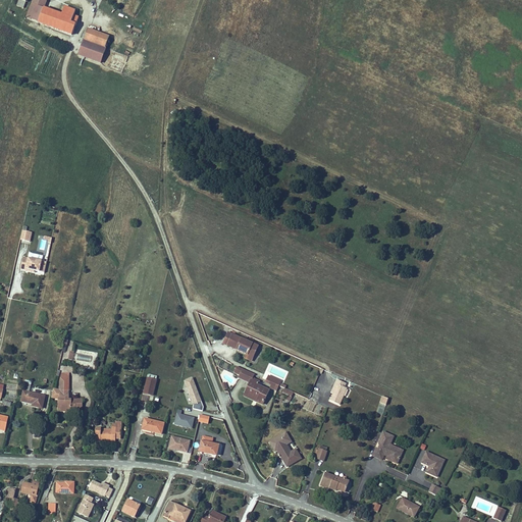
[(28,0),(18,0),(16,7),(23,10),(28,0)]
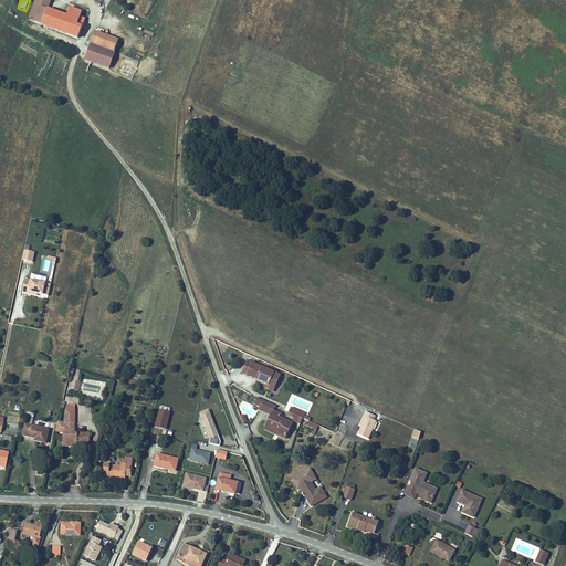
[(34,3),(28,19),(76,39),(81,29),(84,20),(79,18),(81,12),(70,8),(65,17),(46,9),(34,3)]
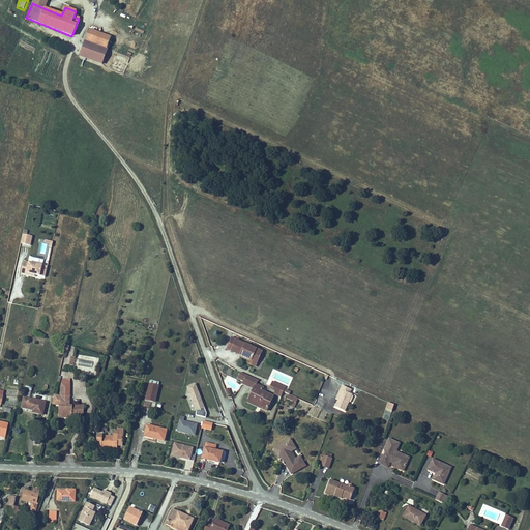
[(89,30),(86,37),(93,40),(96,33),(89,30)]
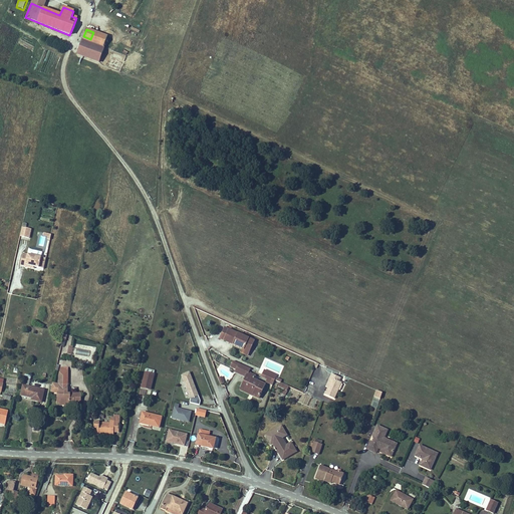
[(83,36),(76,53),(100,62),(105,50),(103,49),(105,45),(101,44),(107,37),(93,32),(90,39),(83,36)]
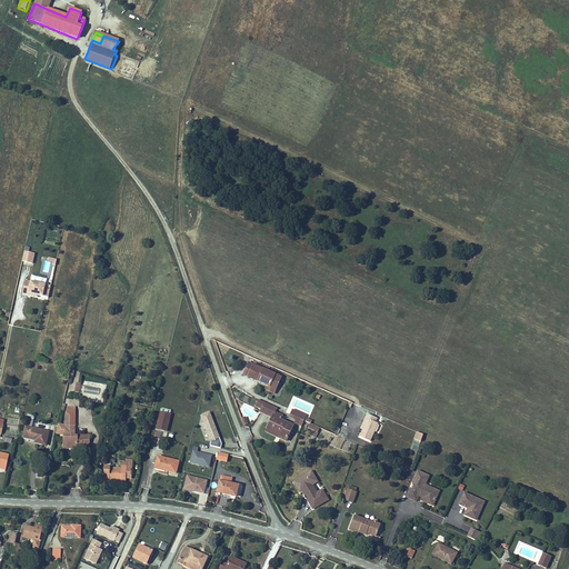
[(25,252),(22,261),(32,263),(35,255),(25,252)]
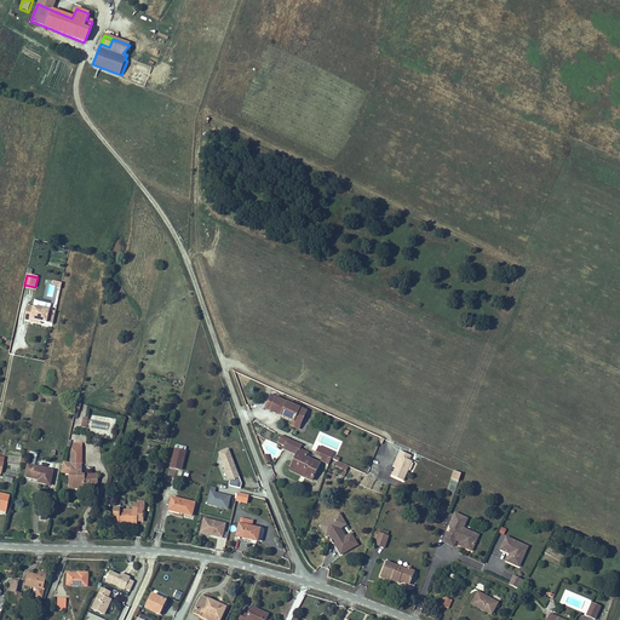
[(51,281),(47,296),(55,298),(57,290),(59,291),(62,283),(51,281)]
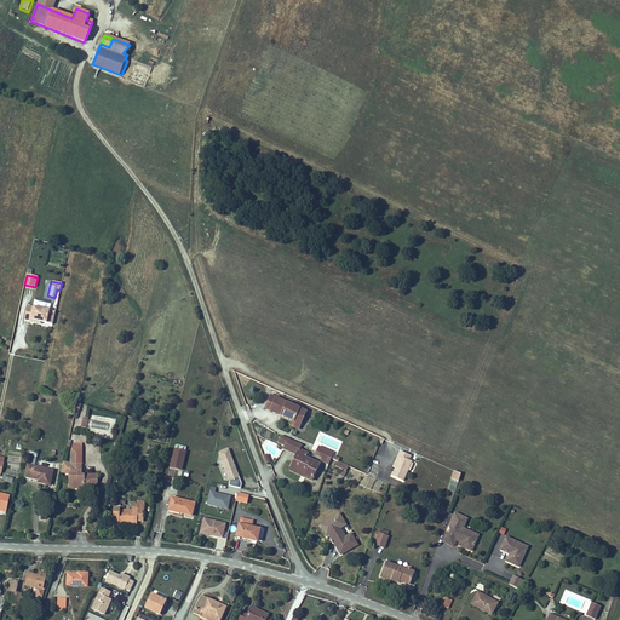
[(35,300),(34,306),(50,310),(51,304),(35,300)]
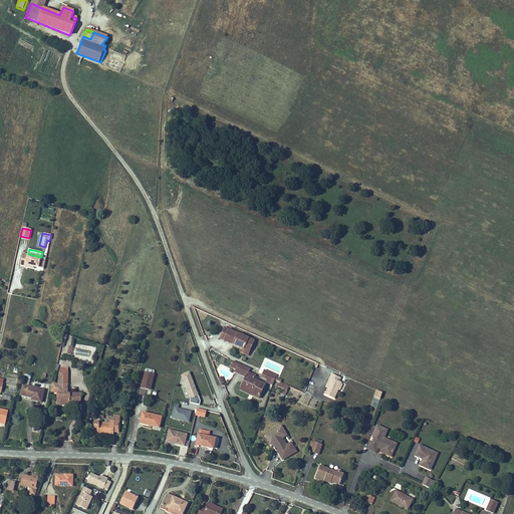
[(39,268),(41,257),(23,253),(20,266),(25,267),(26,265),(34,267),(39,268)]
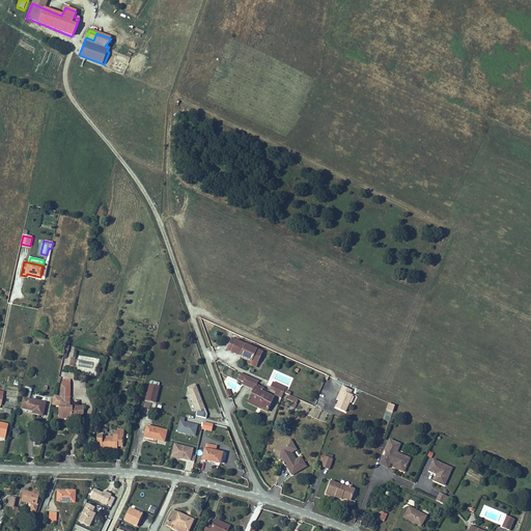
[(236,340),(232,338),(227,350),(231,352),(236,340)]
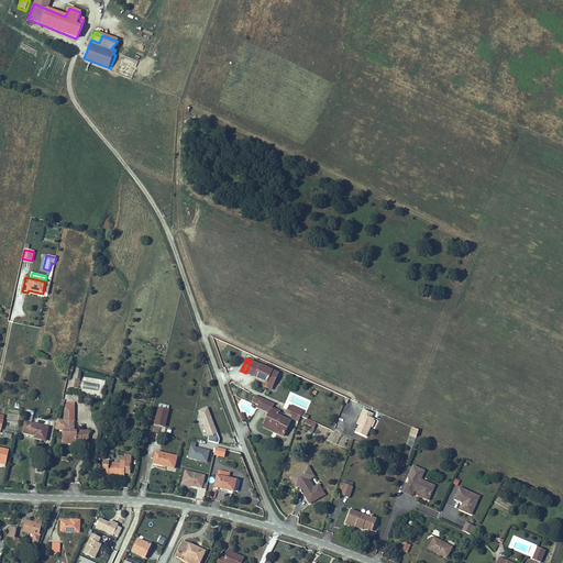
[(278,374),(251,361),(245,373),(266,383),(273,385),(278,374)]
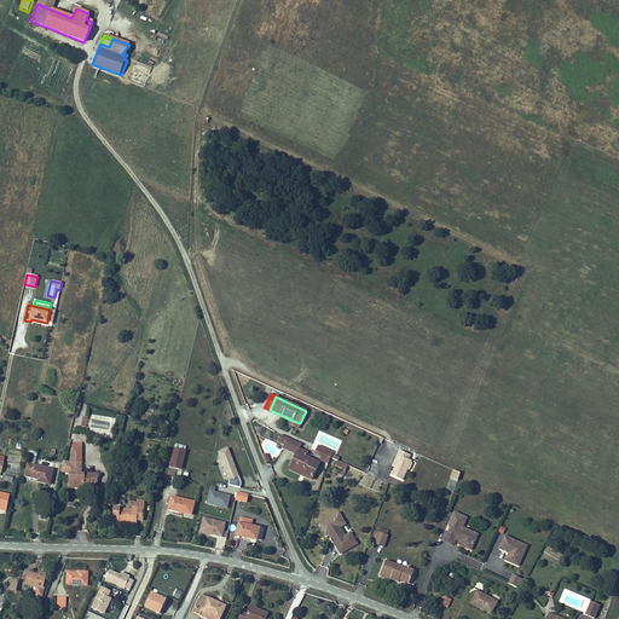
[(299,449),(301,444),(281,435),(277,441),(284,445),(283,447),(296,453),(291,466),(306,472),(304,476),(312,480),(319,463),(305,457),(307,452),(299,449)]
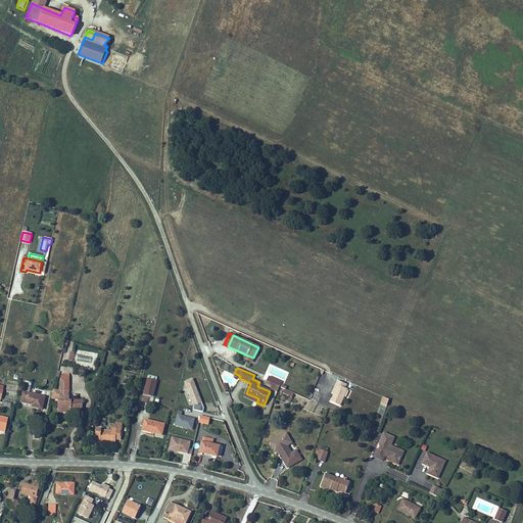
[(59,391),(53,390),(51,398),(58,400),(58,411),(70,411),(70,410),(76,410),(76,409),(82,409),(82,402),(78,402),(78,401),(68,401),(69,379),(63,379),(64,374),(62,374),(59,382),(59,391)]
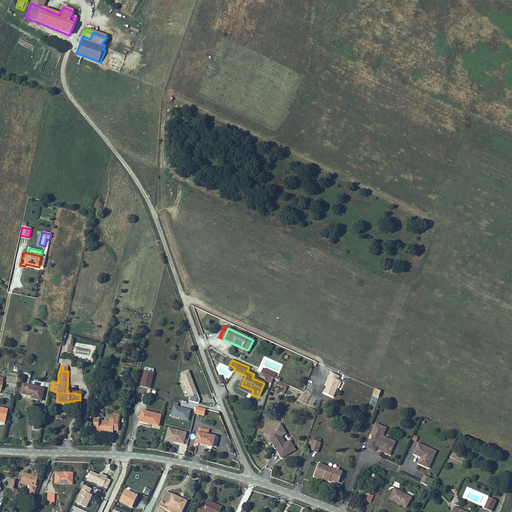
[(145,371),(141,386),(150,388),(153,373),(152,373),(153,370),(146,368),(145,371)]
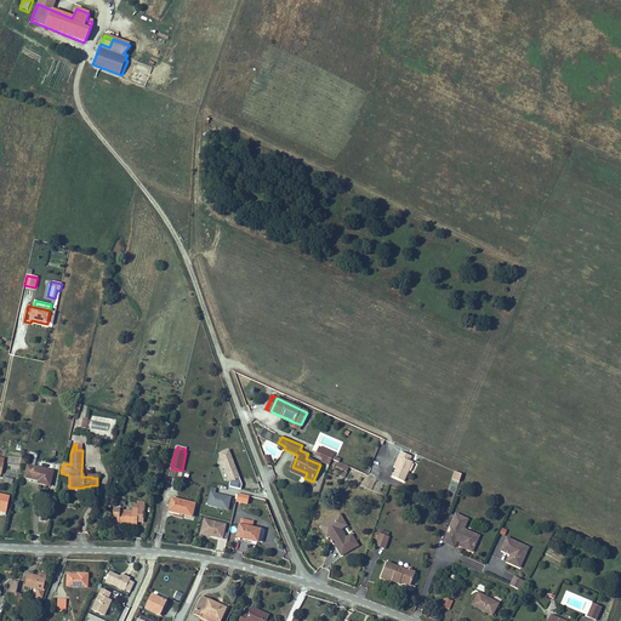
[(317,453),(331,459),(334,454),(319,448),(317,453)]
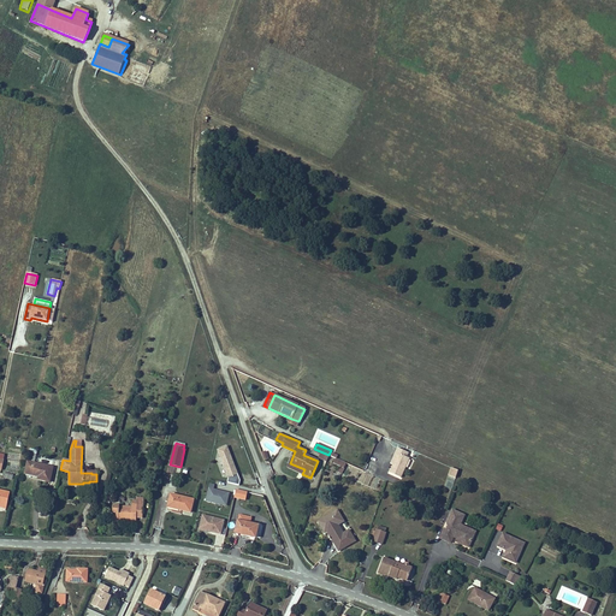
[(229,479),(237,475),(226,446),(217,451),(229,479)]
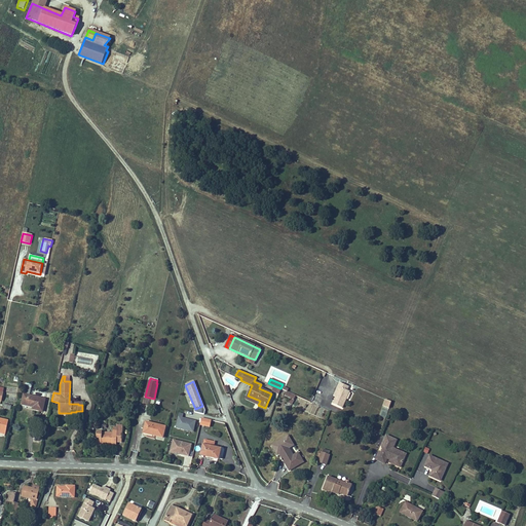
[(272,391),(278,393),(280,388),(268,383),(268,385),(274,388),(272,391)]
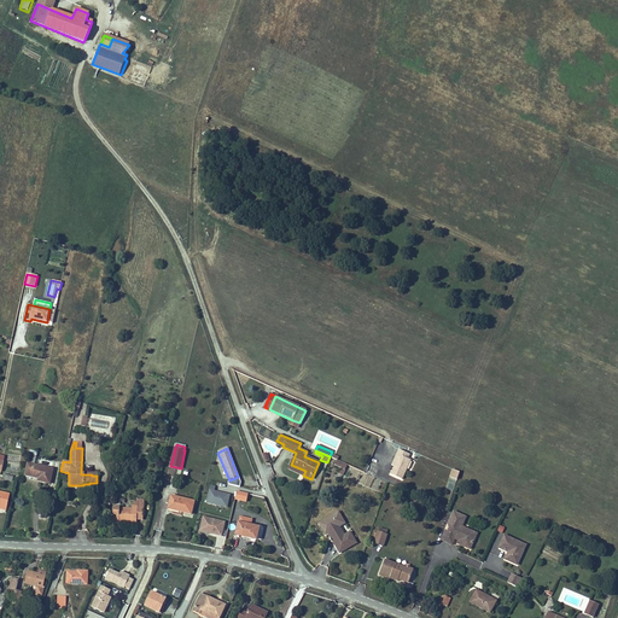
[(391,474),(402,479),(410,460),(408,459),(409,454),(400,450),(397,455),(400,455),(395,465),(391,474)]
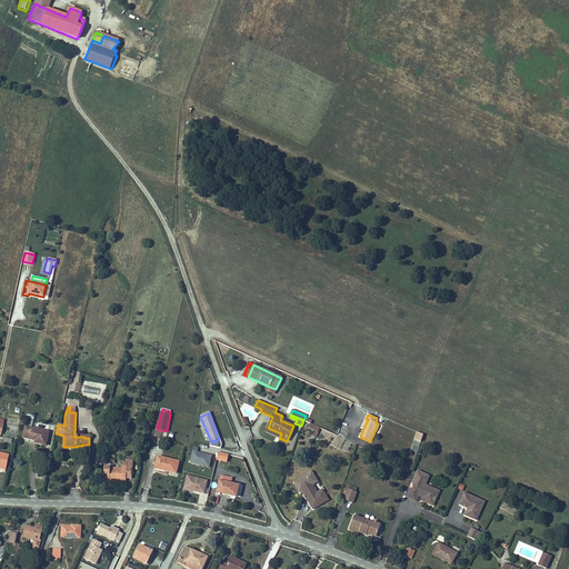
[(46,445),(49,432),(31,428),(33,420),(27,419),(23,438),(35,440),(35,439),(36,440),(36,442),(46,445)]
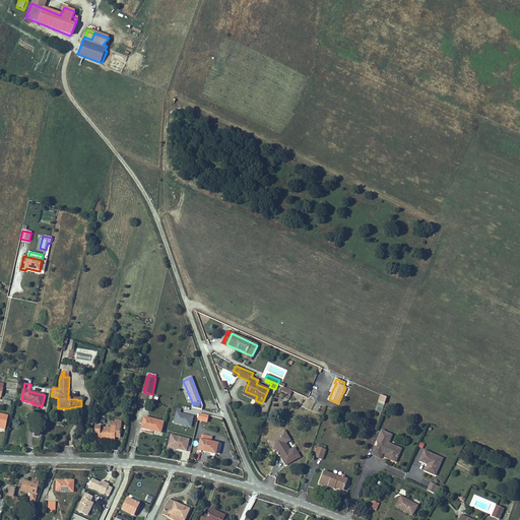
[(293,391),(283,387),(281,391),(287,394),(285,399),(288,400),(293,391)]
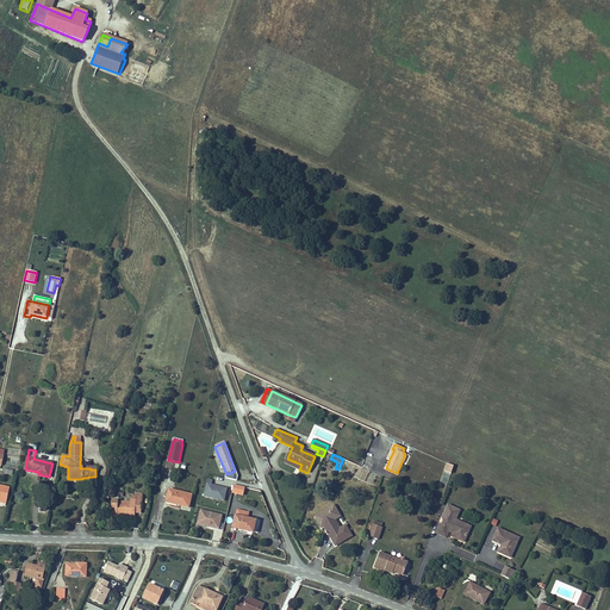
[(302,465),(287,459),(285,462),(299,470),(302,465)]
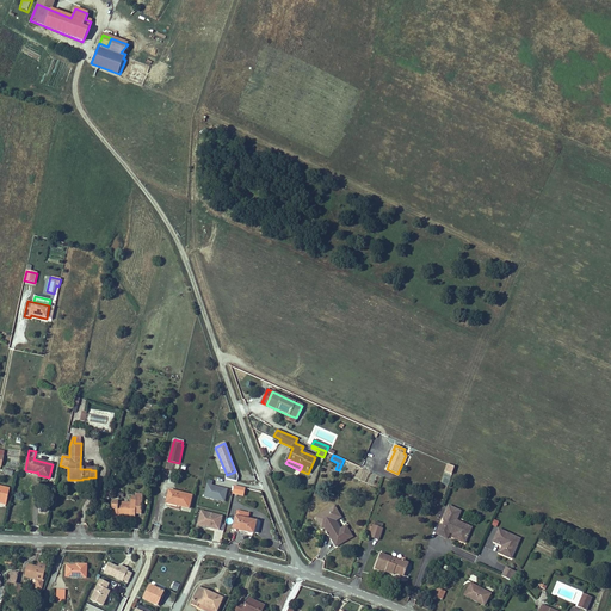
[(214,498),(224,500),(227,493),(224,493),(226,489),(215,486),(207,485),(204,498),(214,500),(214,498)]
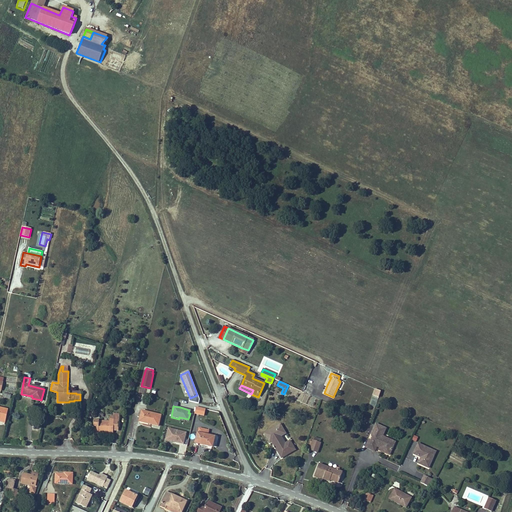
[(204,415),(205,409),(196,407),(195,413),(204,415)]
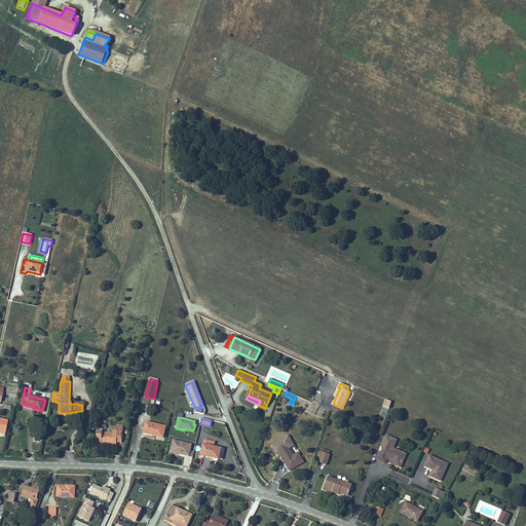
[(165,427),(146,422),(143,433),(162,438),(165,427)]
